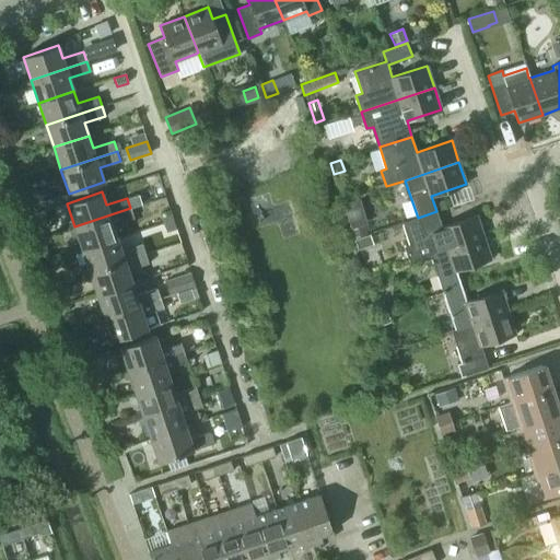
[(139,195),(127,198),(130,208),(142,205),(139,195)]
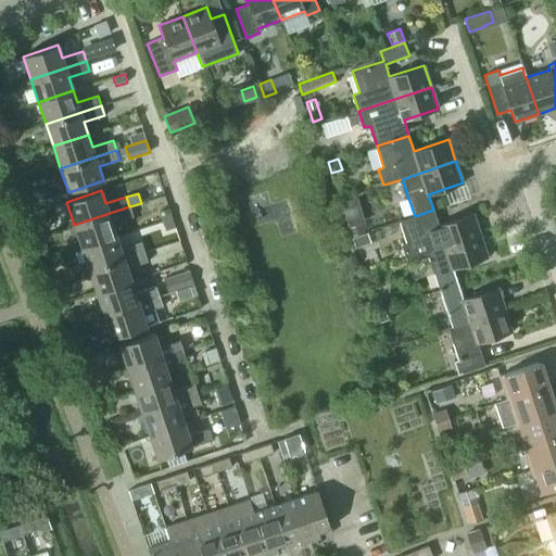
[(81,248),(116,236),(112,224),(133,217),(129,206),(74,225),(81,248)]
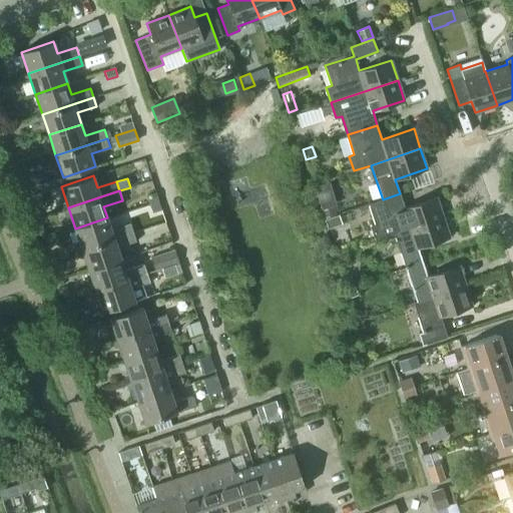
[(158,200),(155,192),(147,194),(149,203),(158,200)]
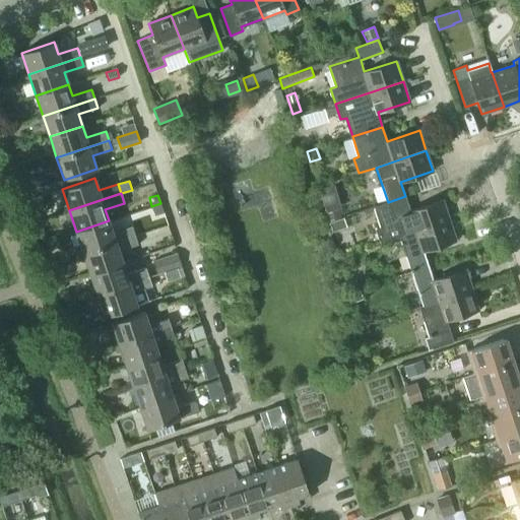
[(383,242),(399,237),(449,220),(442,200),(410,210),(405,196),(388,202),(388,203),(376,207),(382,226),(378,228),(383,242)]
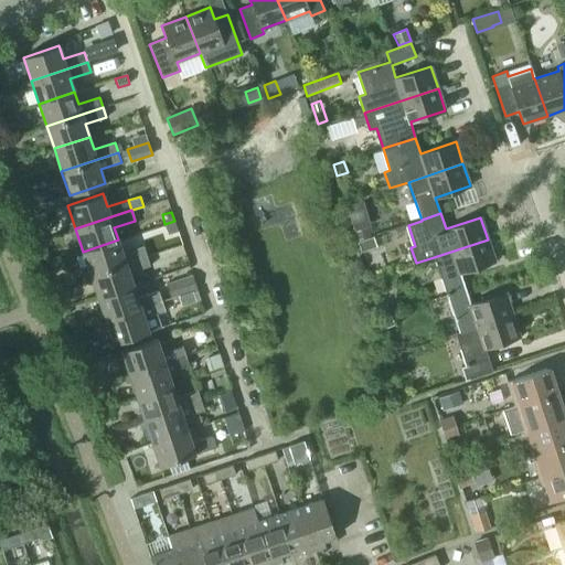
[(174,221),(166,224),(168,234),(178,231),(174,221)]
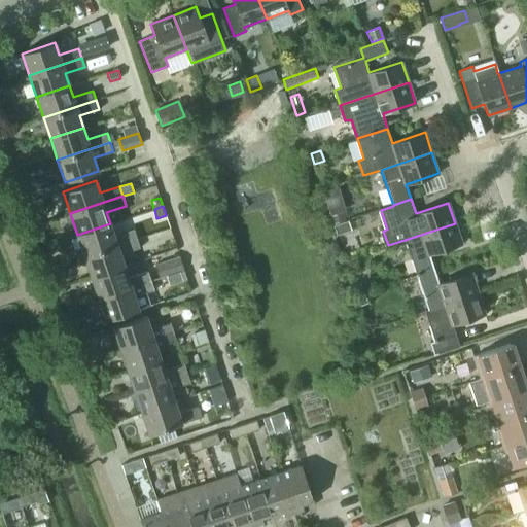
[(331,215),(335,223),(347,219),(344,212),(331,215)]
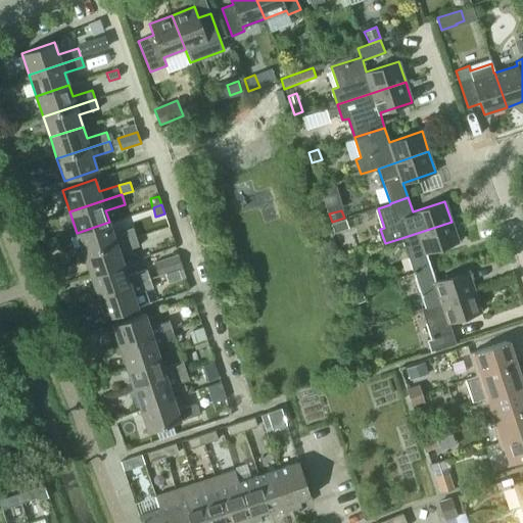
[(347,228),(344,219),(332,223),(335,232),(347,228)]
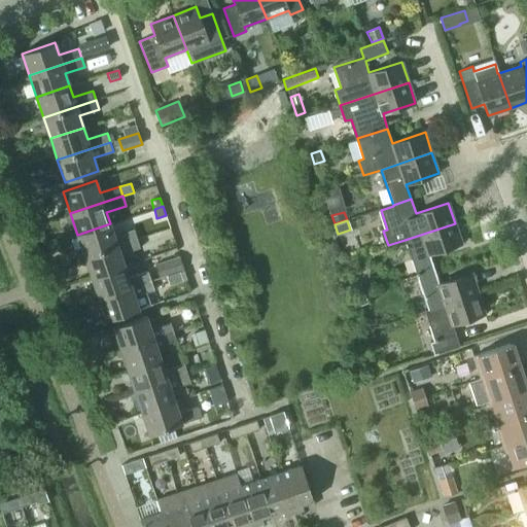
[(84,255),(137,238),(134,229),(114,235),(110,223),(77,235),(84,255)]
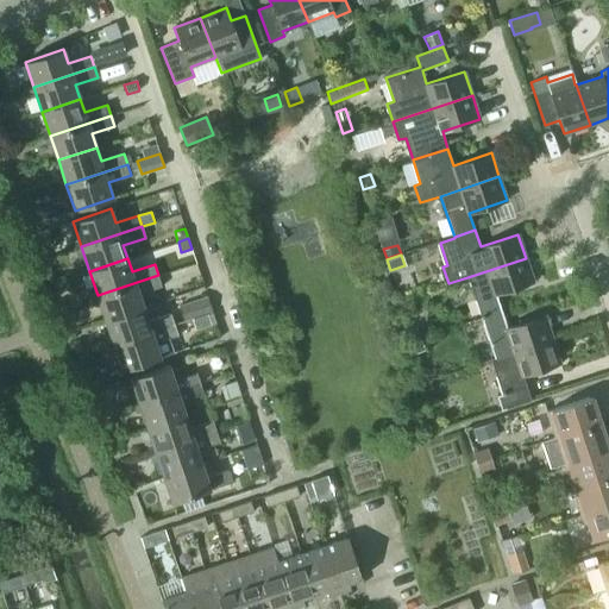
[(481,318),(501,311),(496,294),(534,282),(526,258),(468,277),(481,318)]
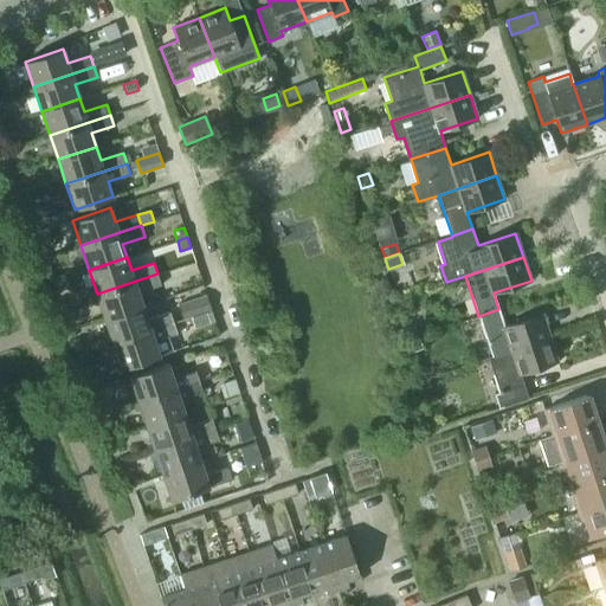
[(104,318),(143,305),(139,292),(161,285),(158,274),(97,294),(104,318)]
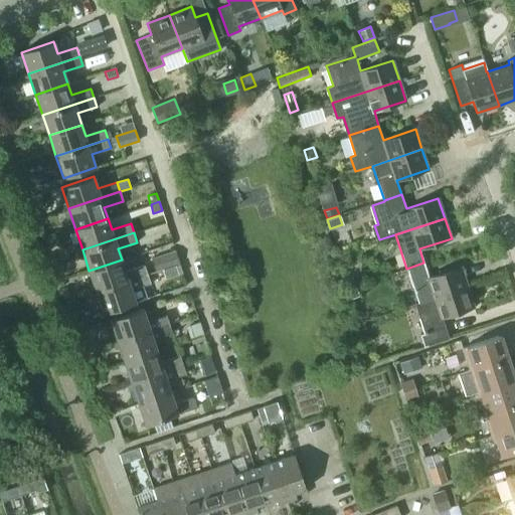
[(175,249),(152,258),(156,270),(179,262),(175,249)]
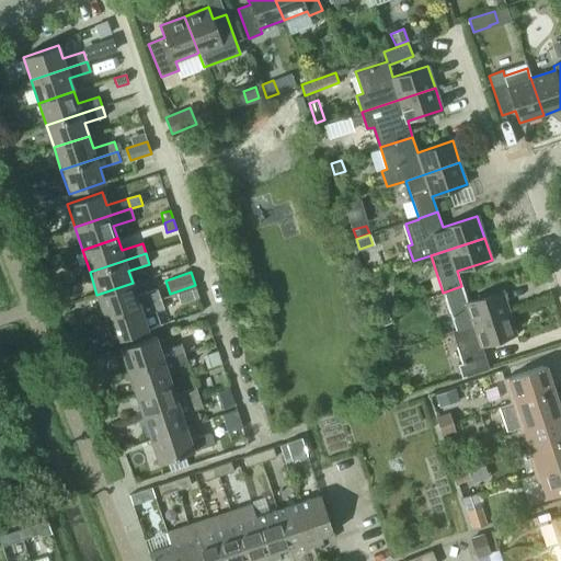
[(104,317),(160,298),(157,288),(136,295),(133,283),(96,295),(104,317)]
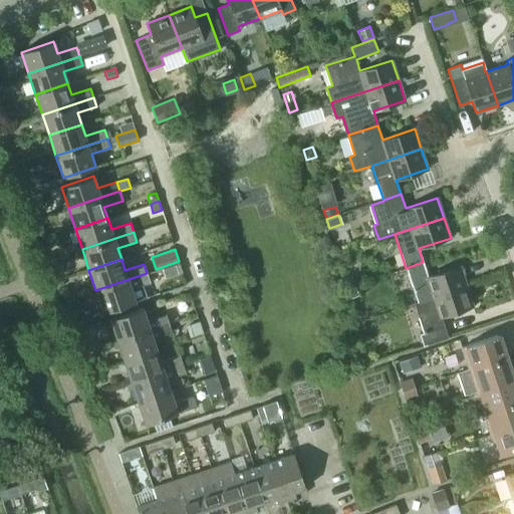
[(418,302),(467,286),(460,266),(428,277),(423,262),(406,268),(418,302)]
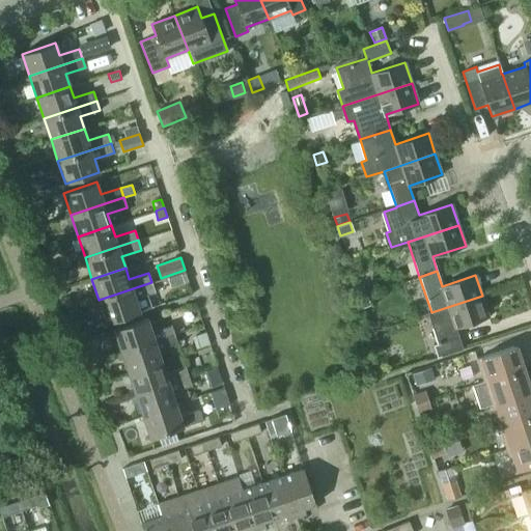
[(180,274),(168,278),(171,286),(183,282),(180,274)]
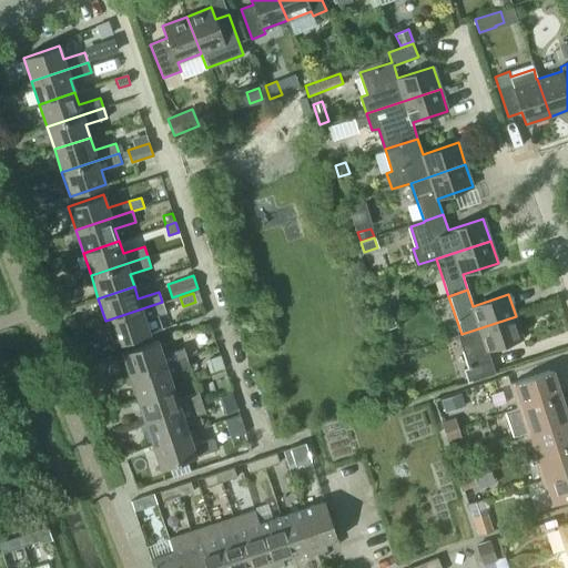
[(105,321),(113,345),(150,333),(144,320),(165,313),(162,302),(105,321)]
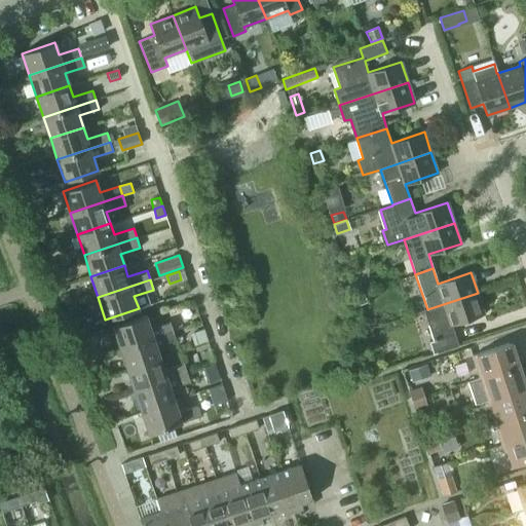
[(353,284),(348,286),(352,296),(363,291),(361,286),(353,284)]
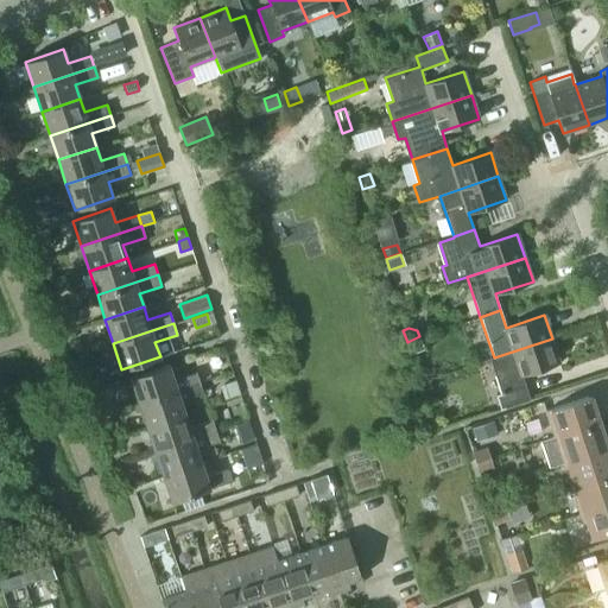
[(407,342),(405,343),(410,355),(425,349),(419,336),(407,342)]
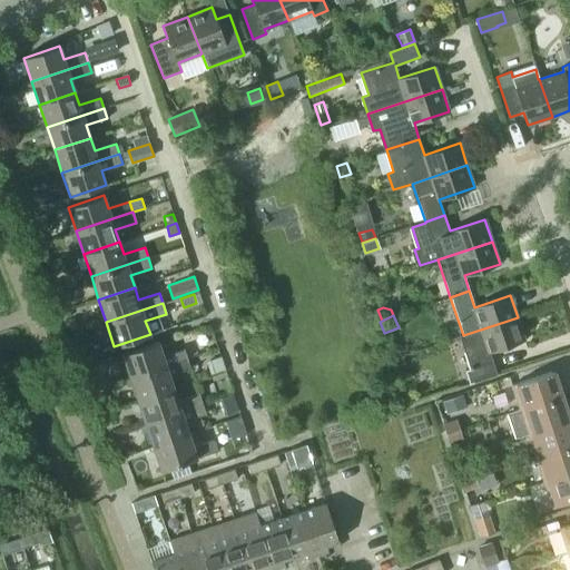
[(465,370),(469,382),(469,383),(497,374),(489,352),(524,340),(518,317),(463,335),(459,336),(470,369),(465,370)]
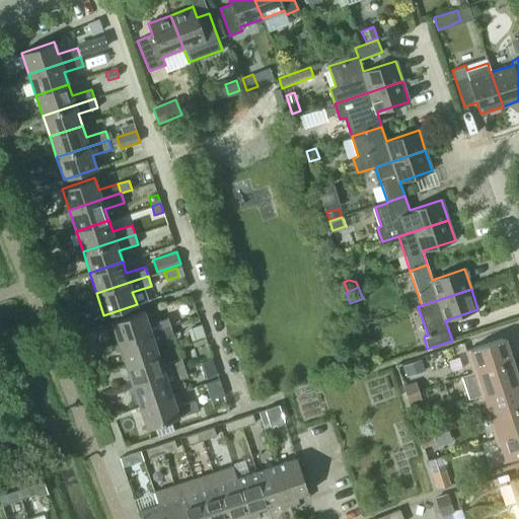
[(148,323),(144,310),(112,321),(119,344),(170,326),(169,324),(179,321),(176,313),(148,323)]
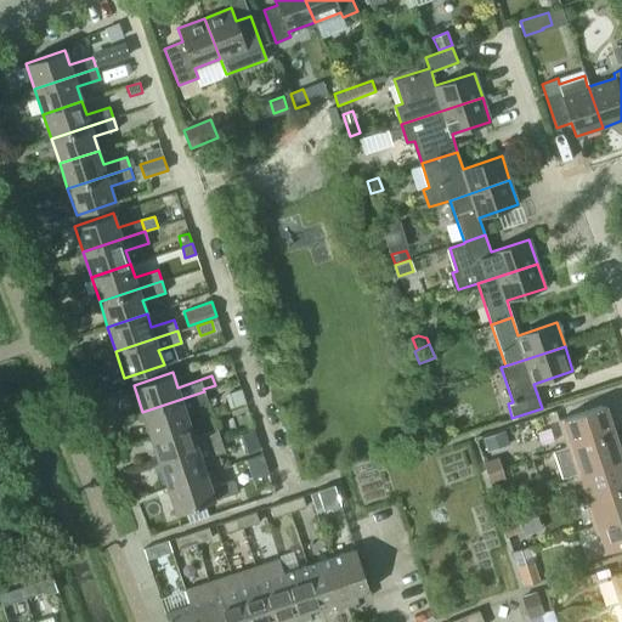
[(230,393),(233,407),(244,403),(241,389),(230,393)]
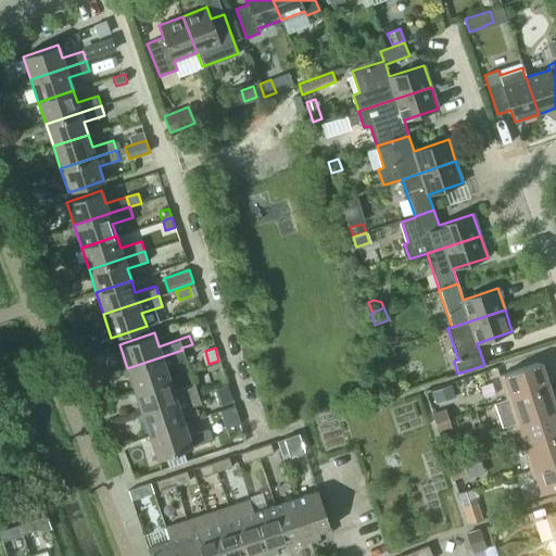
[(135,390),(169,379),(165,366),(186,359),(182,350),(127,368),(135,390)]
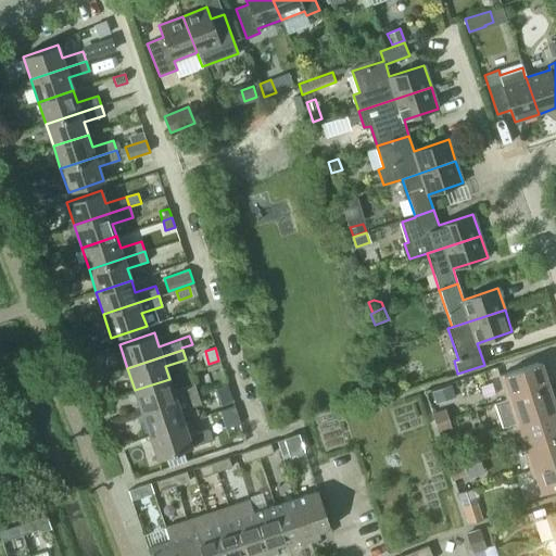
[(498,376),(507,399),(545,387),(538,363),(498,376)]
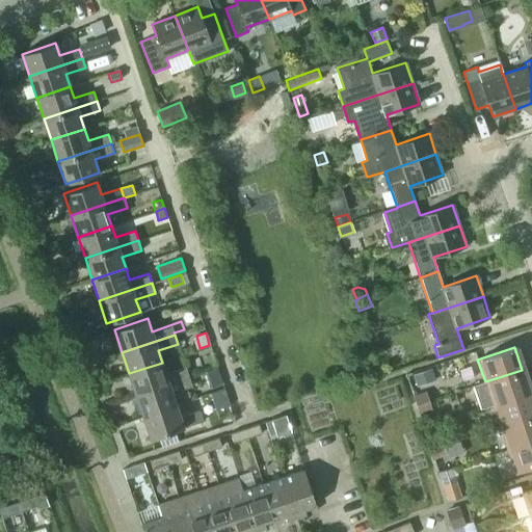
[(135,395),(188,377),(185,367),(165,374),(162,363),(129,373),(135,395)]
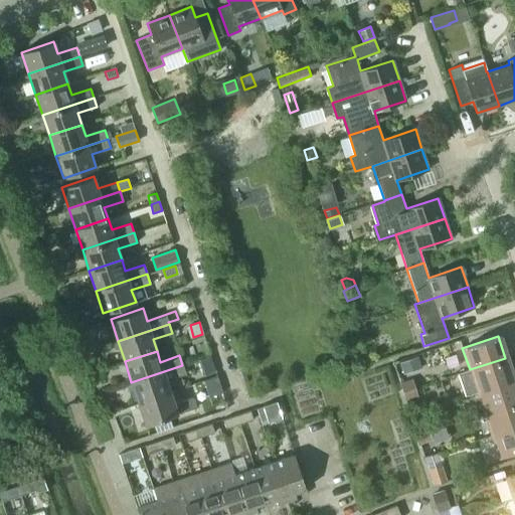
[(402,362),(405,373),(421,367),(417,356),(402,362)]
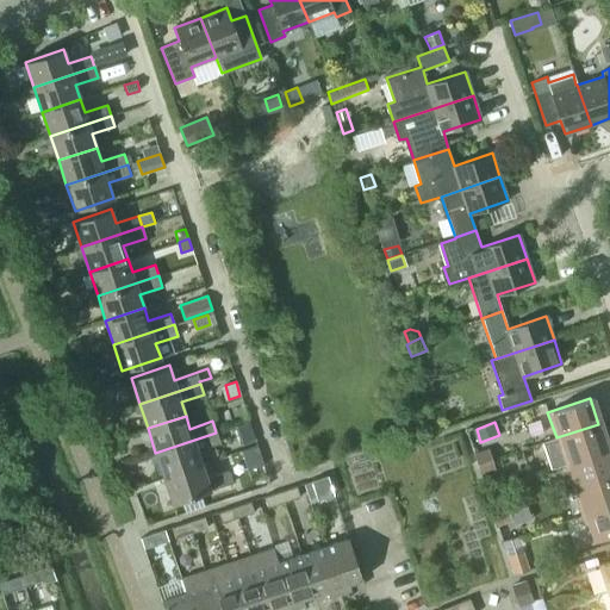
[(598,424),(556,437),(542,442),(551,468),(565,464),(607,449),(598,424)]
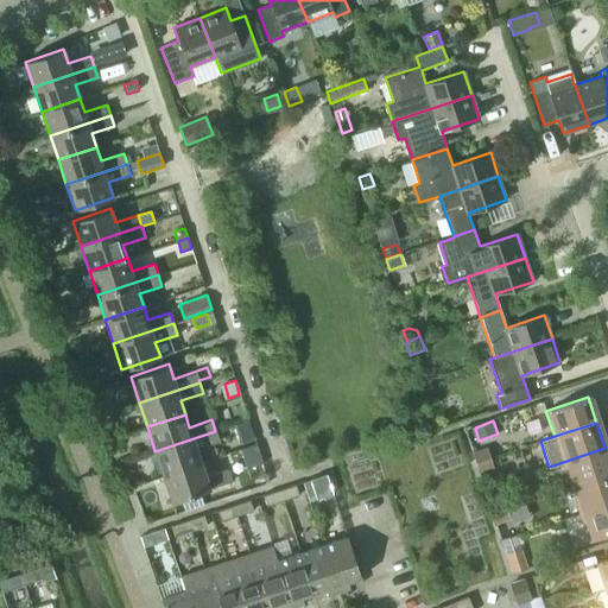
[(163,475),(201,462),(197,449),(220,442),(215,431),(154,451),(163,475)]
